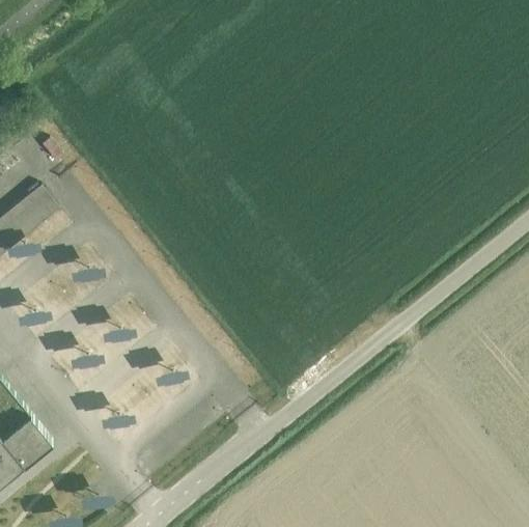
[(52,137),(43,146),(57,161),(66,151),(52,137)]
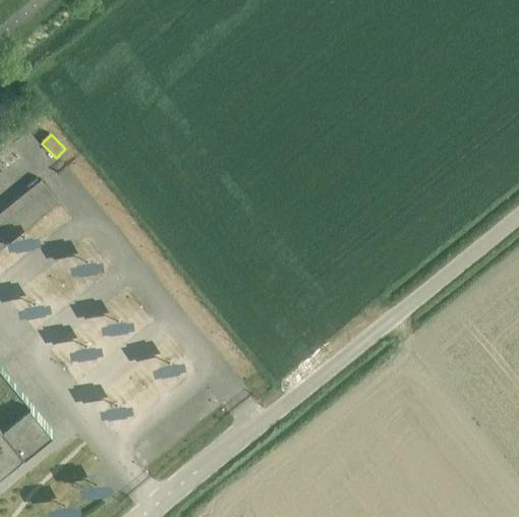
[(0,250),(57,206),(39,183),(0,214),(0,250)]
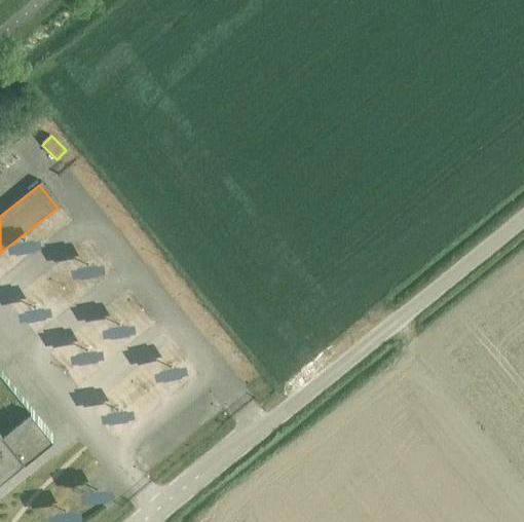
[(48,297),(22,309),(30,326),(57,313),(48,297)]
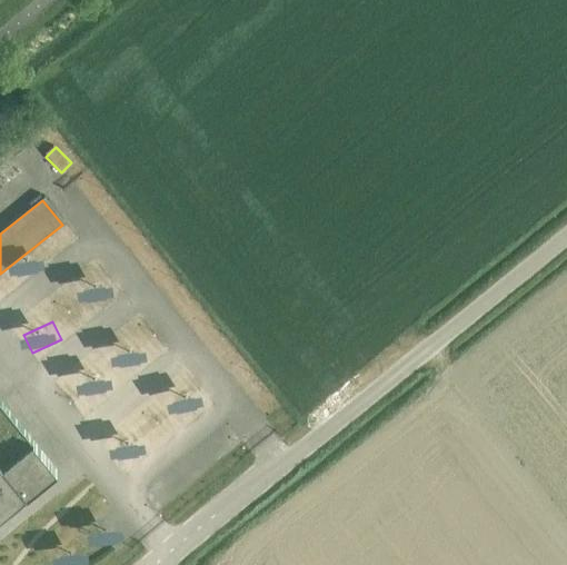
[(180,414),(208,399),(191,370),(165,385),(180,414)]
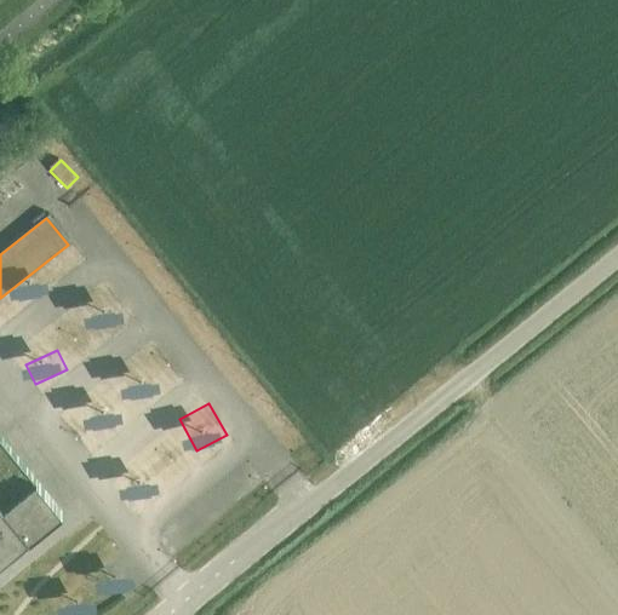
[(0,567),(7,562),(4,558),(22,544),(24,547),(61,518),(0,443),(0,567)]
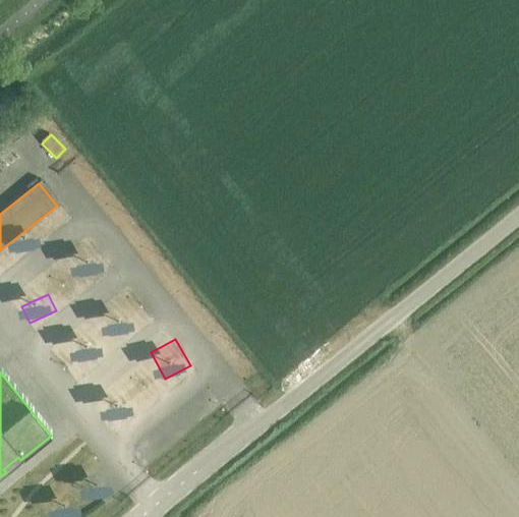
All buildings are outlined.
